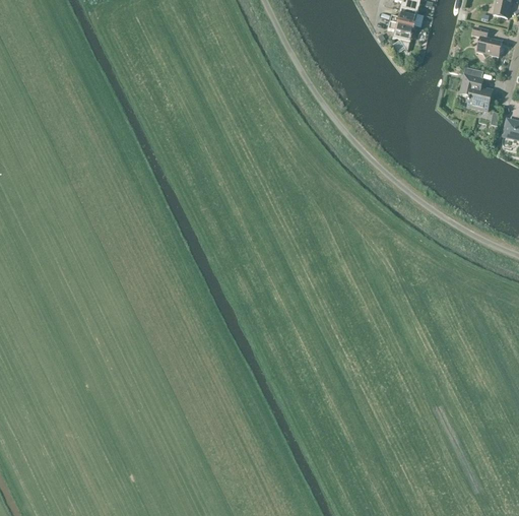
[(401,0),(400,8),(417,12),(419,2),(419,0),(401,0)]
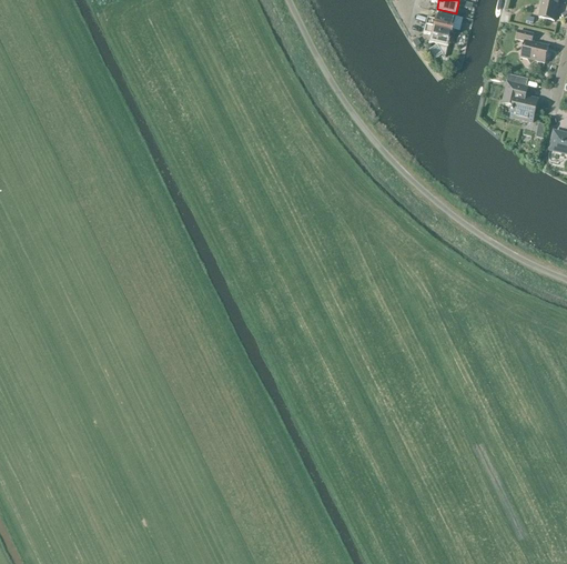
[(543,0),(539,14),(556,18),(559,0),(543,0)]
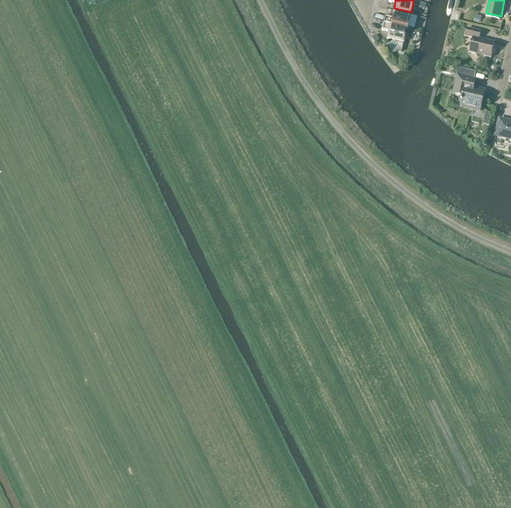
[(392,15),(385,13),(384,20),(407,26),(411,12),(394,8),(392,15)]
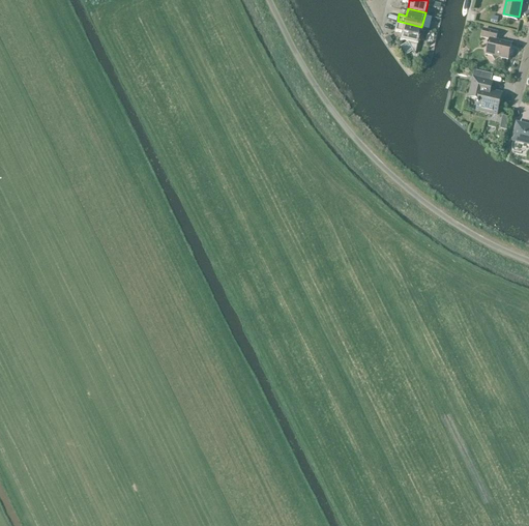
[(402,29),(401,37),(408,39),(415,52),(421,27),(398,21),(395,28),(402,29)]
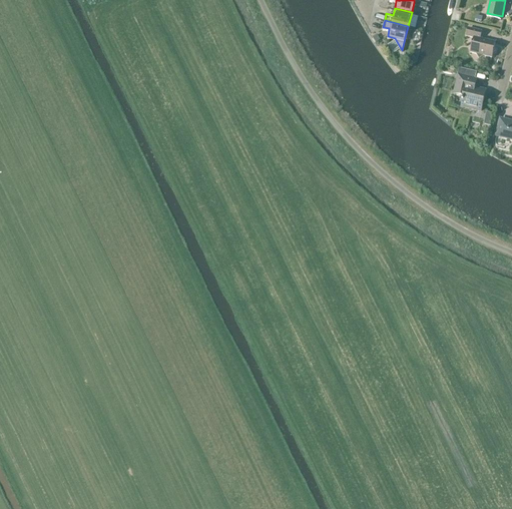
[(480,55),(484,52),(492,54),(491,59),(494,49),(496,47),(495,45),(496,39),(481,36),(483,28),(469,25),(467,33),(475,35),(472,49),(478,51),(480,55)]
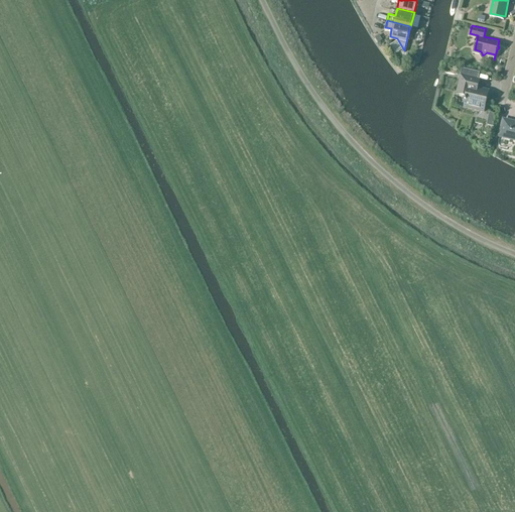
[(379,33),(374,36),(378,41),(383,38),(379,33)]
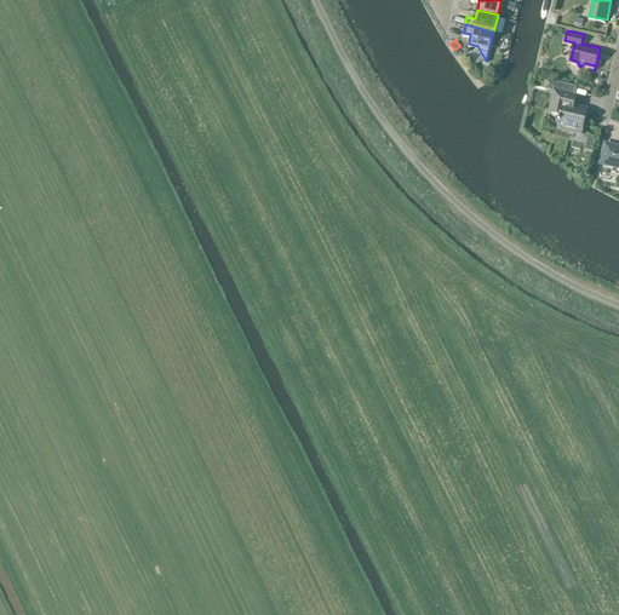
[(559,125),(583,131),(588,109),(574,105),(578,92),(555,87),(550,110),(562,114),(559,125)]
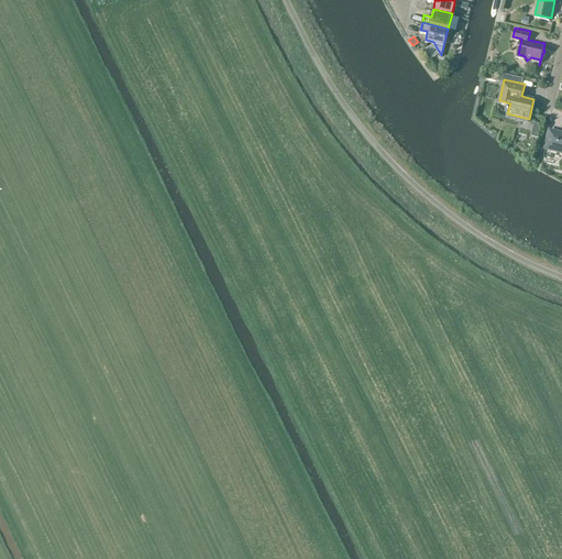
[(561,130),(551,128),(547,145),(561,149),(561,130)]
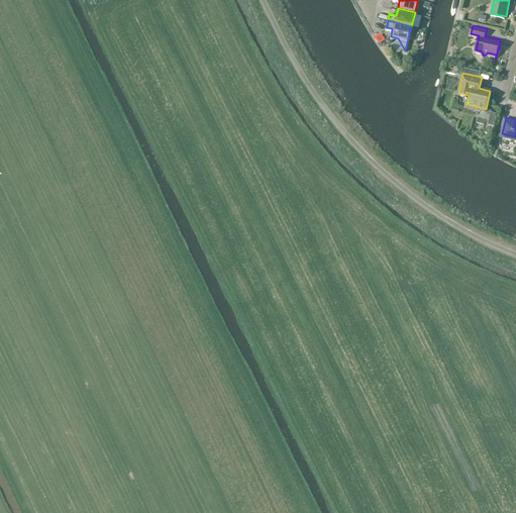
All buildings are outlined.
